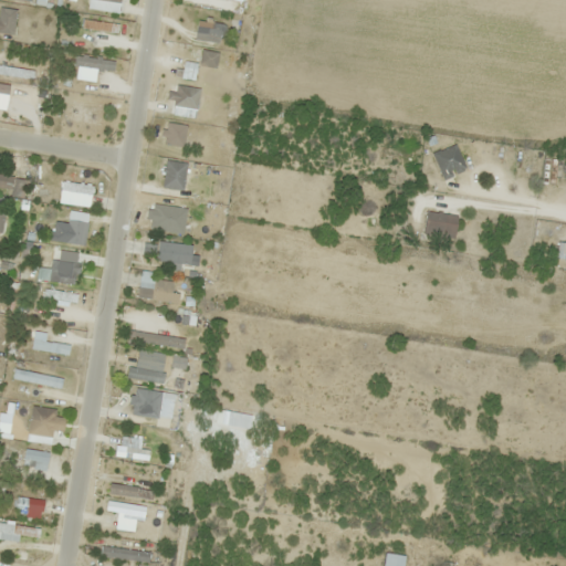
[(18,10),(0,7),(0,32),(12,35),(18,10)]
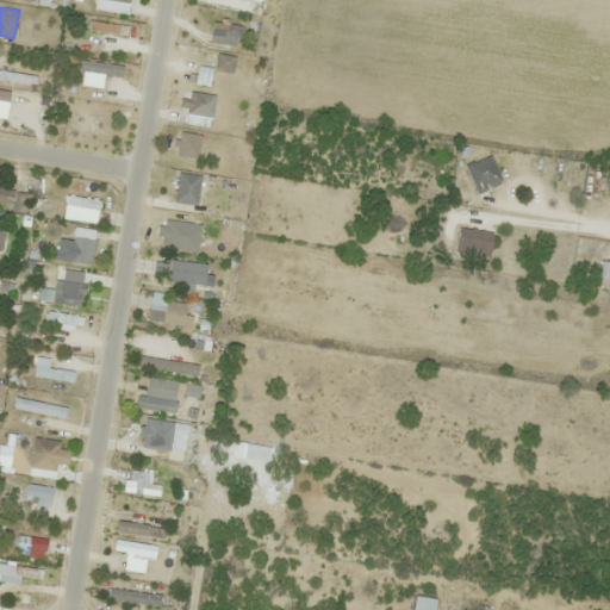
[(242,26),(221,26),(221,36),(242,36),(242,26)]
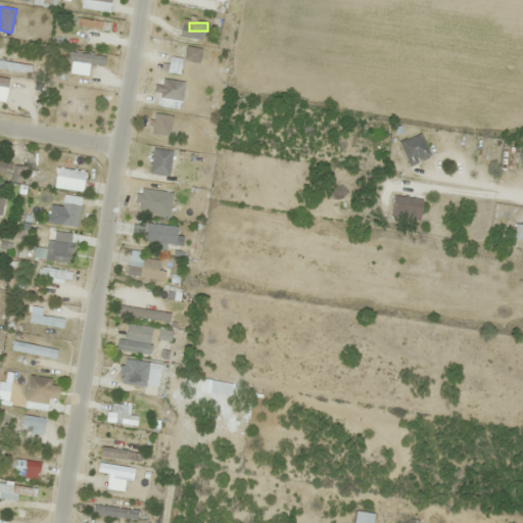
[(183,59),(172,56),(169,73),(180,75),(183,59)]
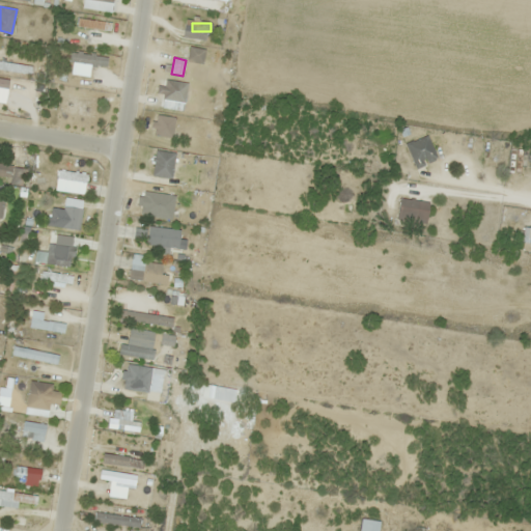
[(32,65),(0,62),(0,71),(32,74),(32,65)]
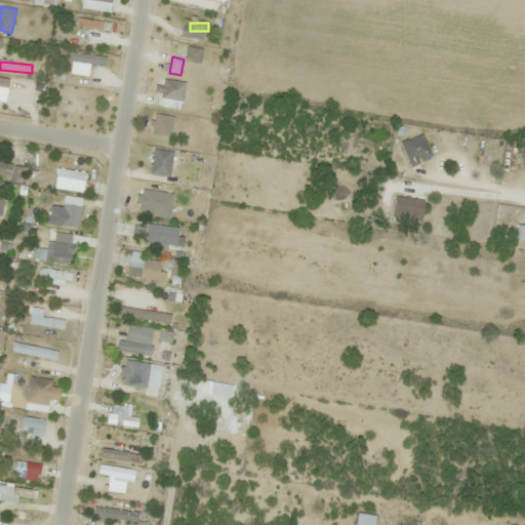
[(161,97),(182,102),(185,83),(164,79),(161,97)]
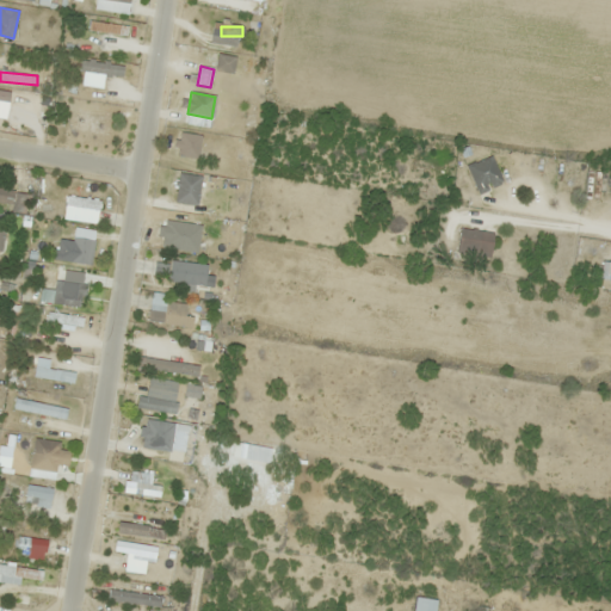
[(90,133),(92,116),(78,113),(74,130),(90,133)]
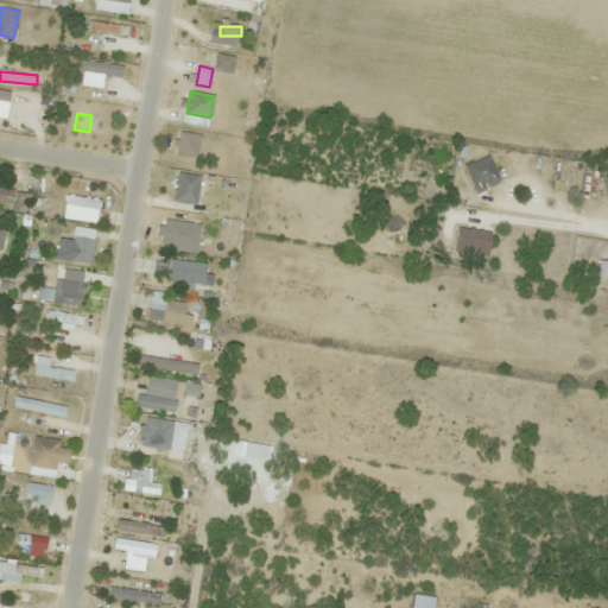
[(466,164),(476,192),(501,183),(489,154),(466,164)]
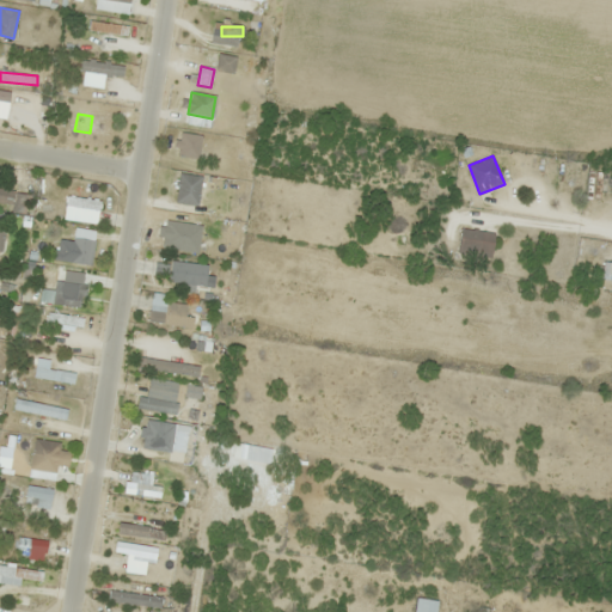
[(202,177),(181,173),(175,202),(197,207),(202,177)]
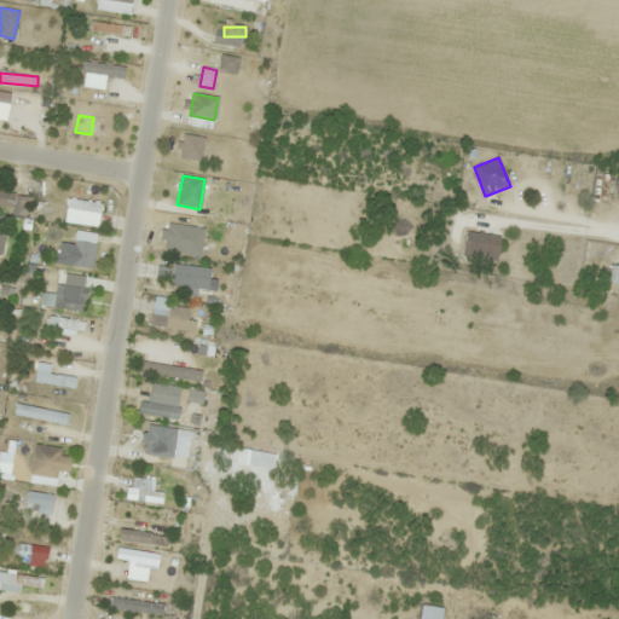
[(25,218),(29,196),(0,191),(0,207),(12,209),(11,215),(25,218)]
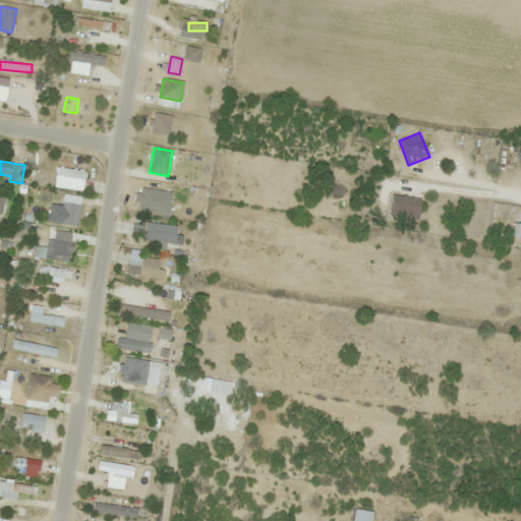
[(87,170),(43,161),(41,170),(85,178),(87,170)]
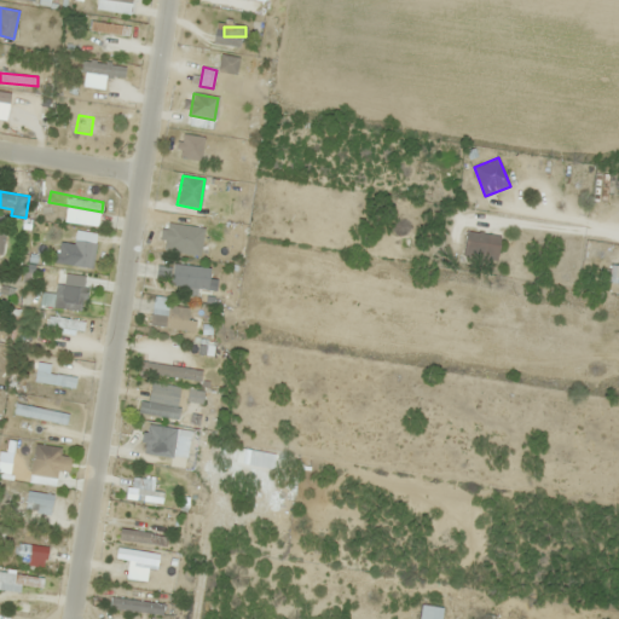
[(498,261),(502,236),(467,232),(463,258),(498,261)]
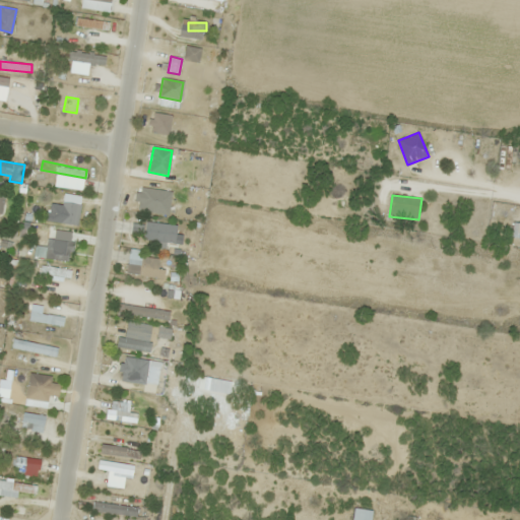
[(177,226),(133,220),(131,237),(175,243),(177,226)]
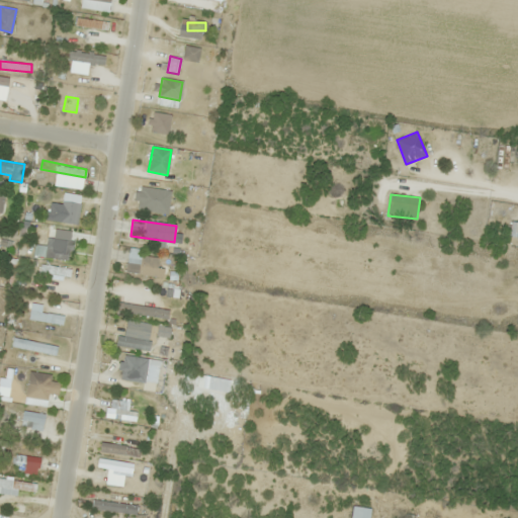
[(74,242),(48,237),(45,256),(71,261),(74,242)]
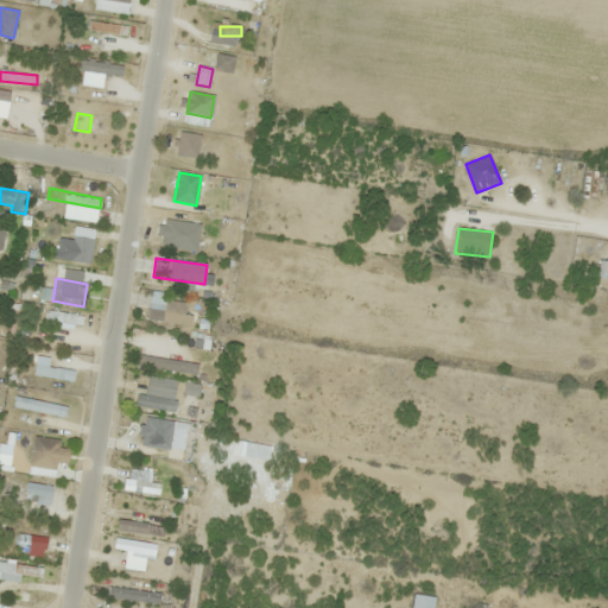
[(165,310),(165,304),(150,303),(147,321),(183,324),(184,312),(165,310)]
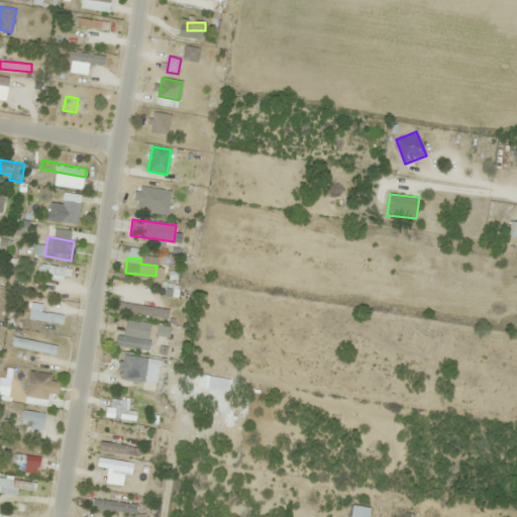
[(169,309),(123,302),(121,311),(167,319),(169,309)]
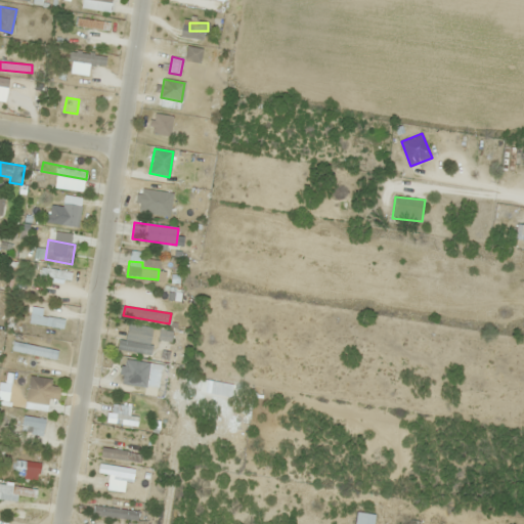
[(153,346),(120,339),(118,349),(150,356),(153,346)]
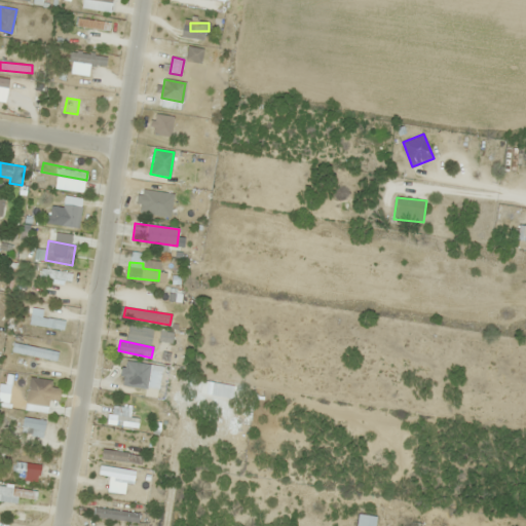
[(12,352),(57,363),(59,352),(14,343),(12,352)]
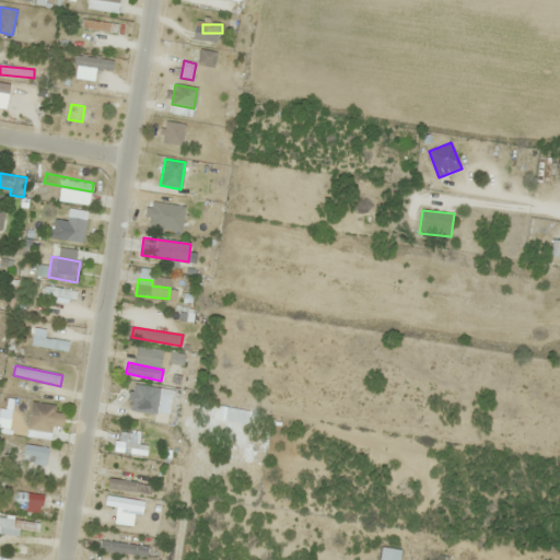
[(51,433),(57,406),(33,400),(27,429),(51,433)]
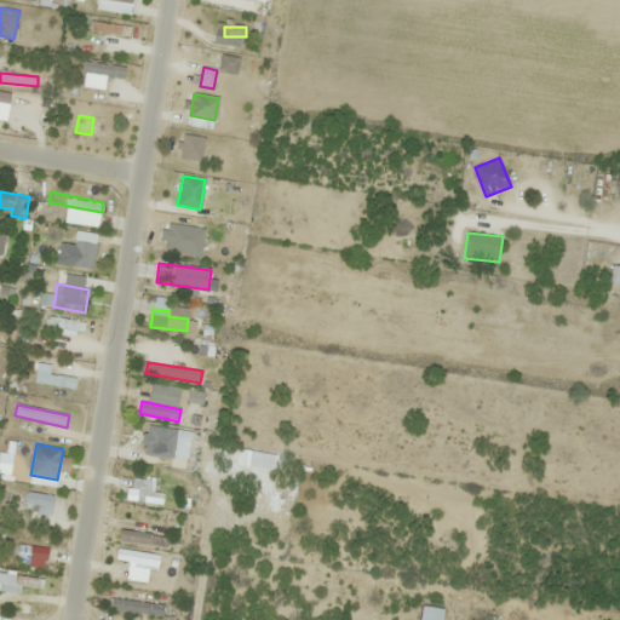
[(164,493),(127,489),(126,500),(164,504),(164,493)]
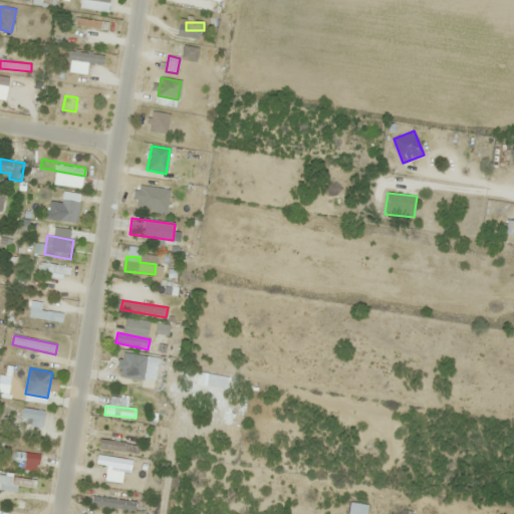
[(31,421),(30,427),(42,429),(46,412),(24,407),(22,419),(31,421)]
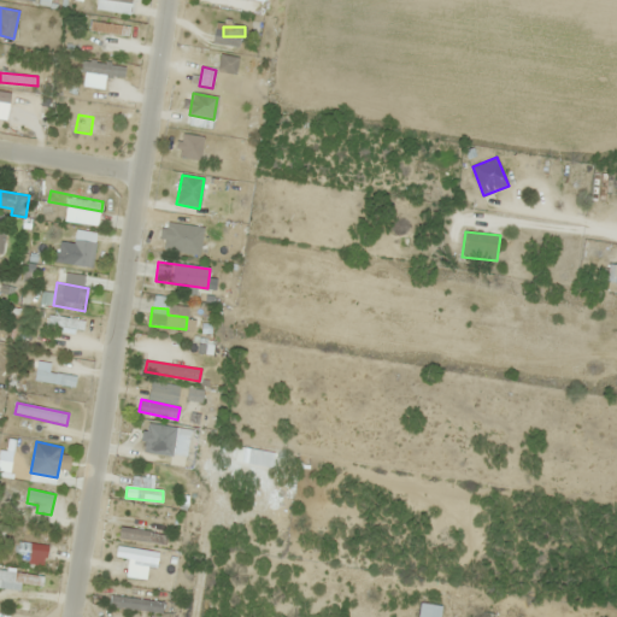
[(47,557),(47,545),(19,544),(19,556),(47,557)]
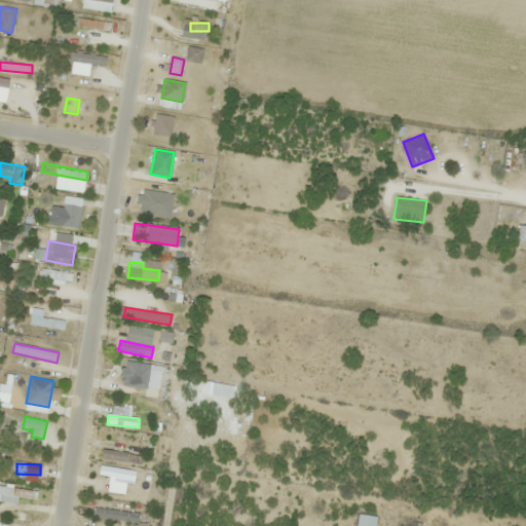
[(99,475),(135,481),(136,472),(100,465),(99,475)]
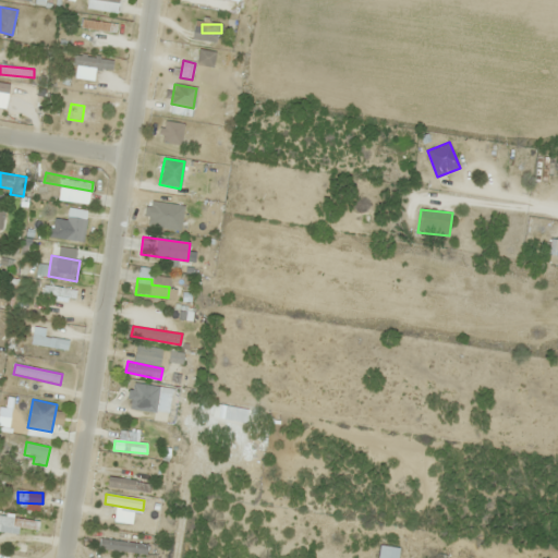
[(378,557),(398,557),(400,547),(380,544),(378,557)]
